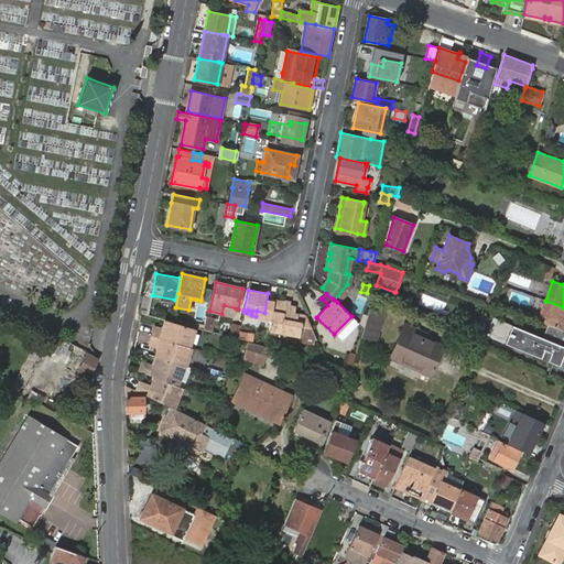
[(143,295),(140,310),(147,312),(150,296),(143,295)]
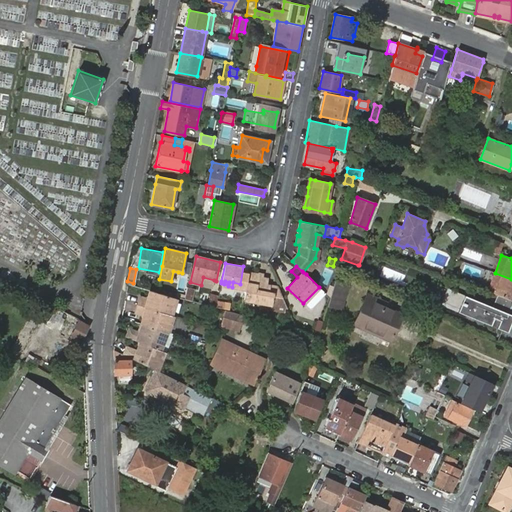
[(159,272),(138,268),(137,274),(158,278),(159,272)]
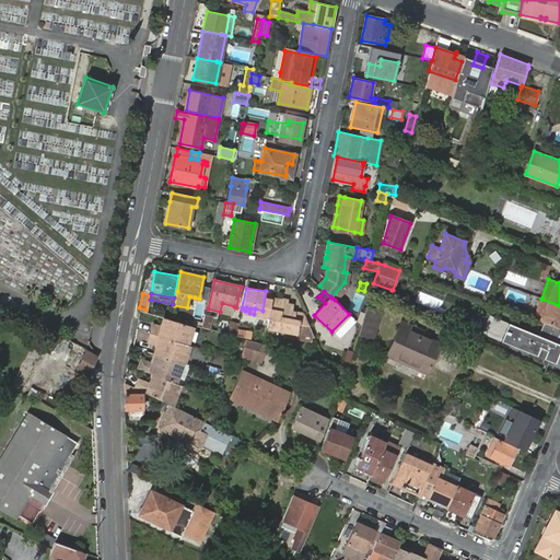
[(418,300),(436,308),(440,302),(421,293),(418,300)]
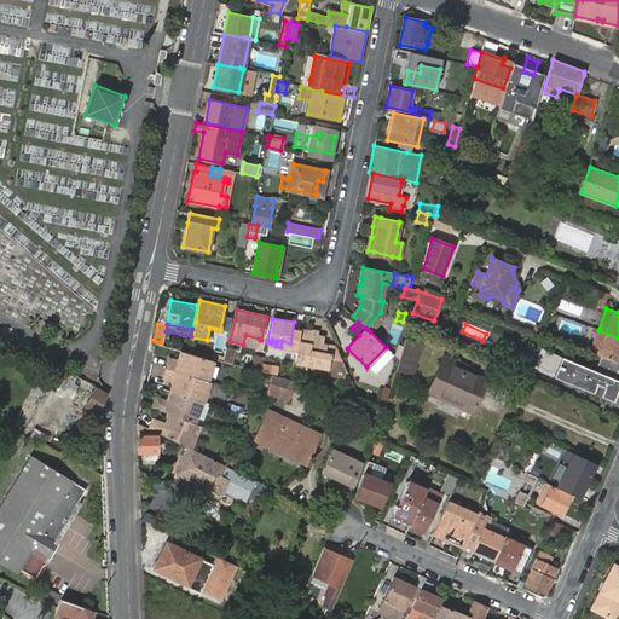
[(503,335),(520,342),(521,339),(525,331),(507,325),(505,329),(505,330),(503,335)]
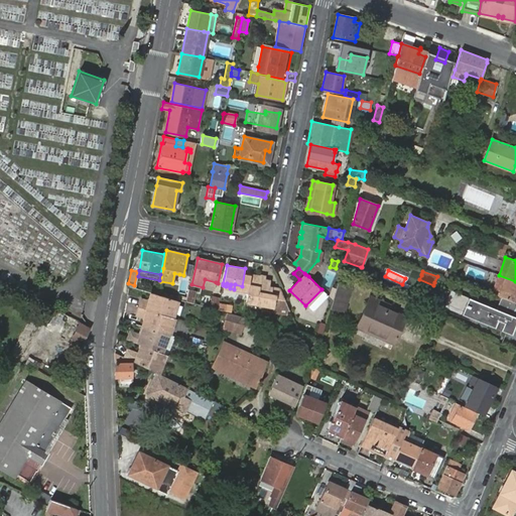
[(248,285),(245,301),(272,306),(287,309),(289,309),(281,289),(268,287),(269,280),(260,279),(260,276),(250,274),(248,285)]
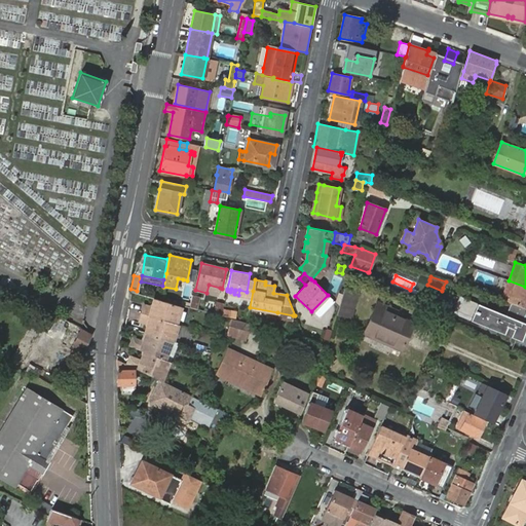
[(525,287),(509,280),(501,299),(502,300),(503,300),(504,301),(525,308),(525,287)]
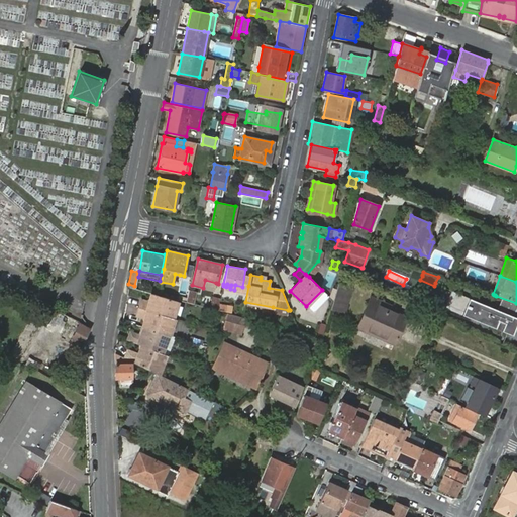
[(214,290),(216,283),(205,280),(203,288),(214,290)]
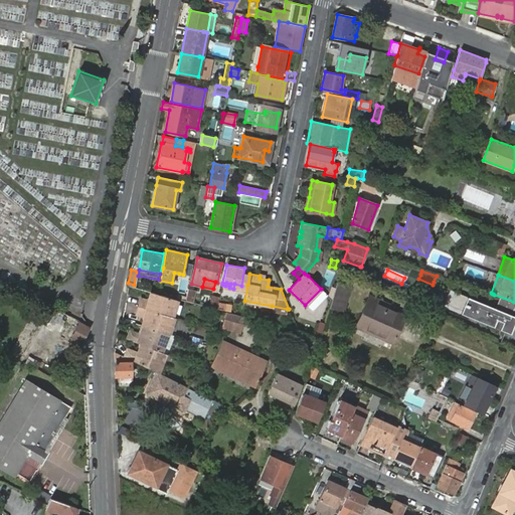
[(350,287),(337,283),(332,299),(330,305),(344,309),(350,287)]
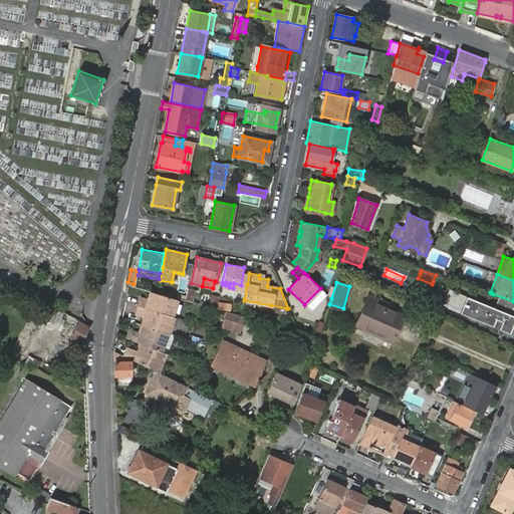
[(187,291),(188,289),(181,287),(180,286),(177,297),(179,298),(185,299),(187,291)]
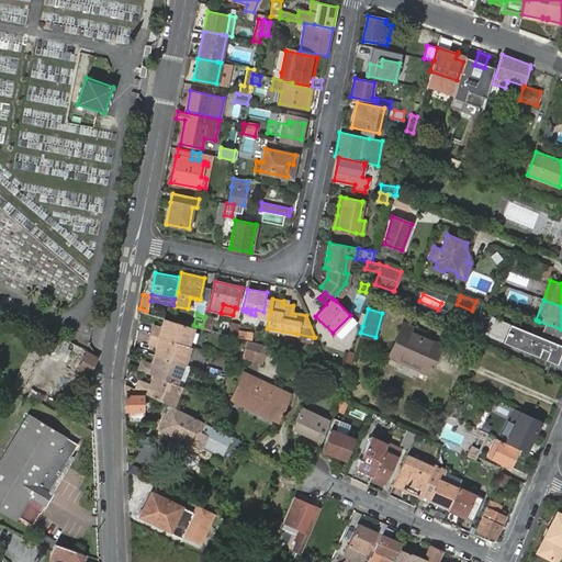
[(506,321),(495,316),(487,336),(510,345),(512,344),(535,353),(542,336),(509,323),(508,325),(505,323),(506,321)]
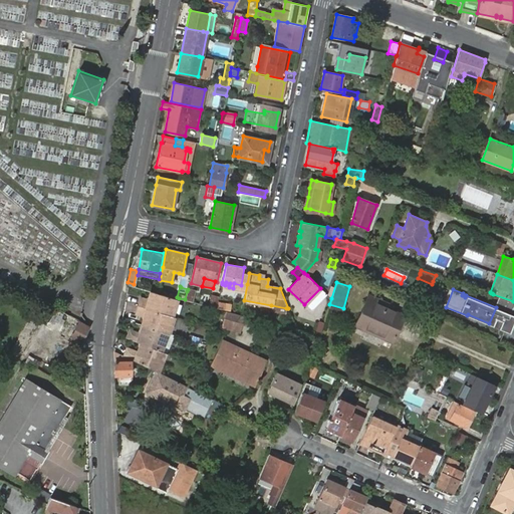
[(158,293),(150,291),(148,300),(141,298),(139,305),(172,316),(177,299),(158,293)]
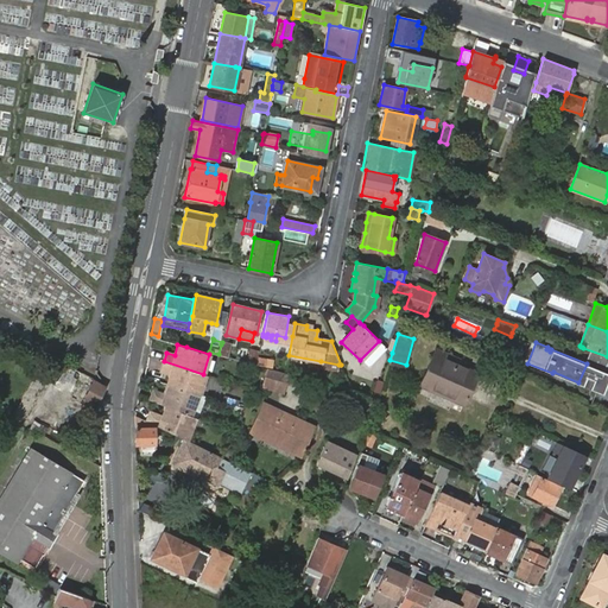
[(229,346),(221,344),(219,354),(227,356),(229,346)]
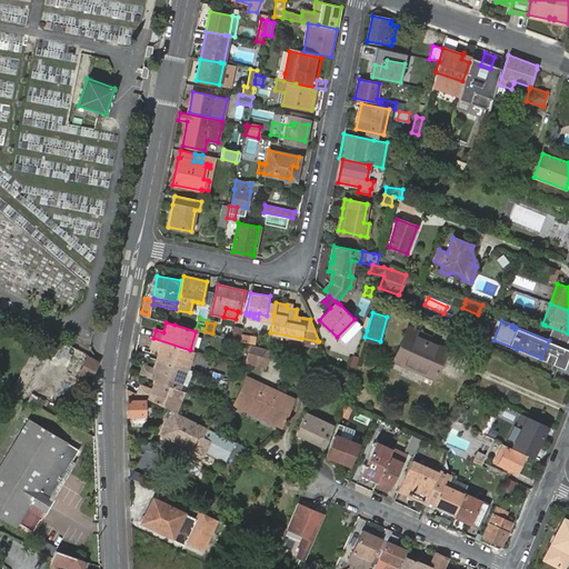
[(235,327),(231,339),(239,341),(241,329),(235,327)]
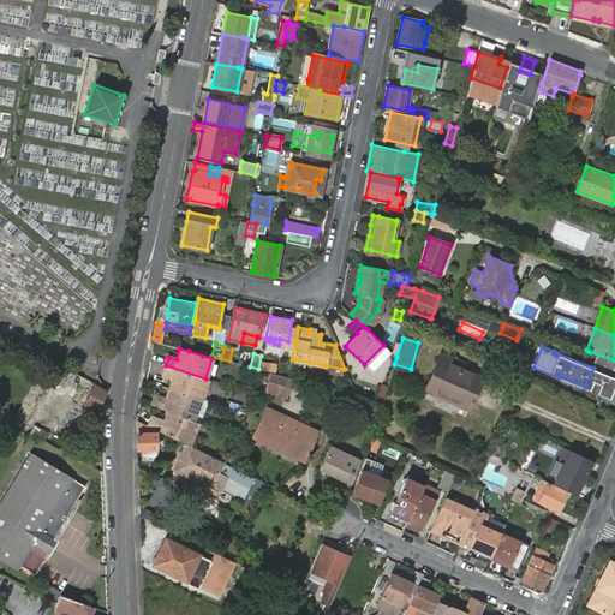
[(439,359),(430,377),(425,389),(437,394),(436,395),(458,405),(458,404),(470,408),(471,404),(483,378),(472,374),(463,369),(465,364),(442,353),(439,359)]
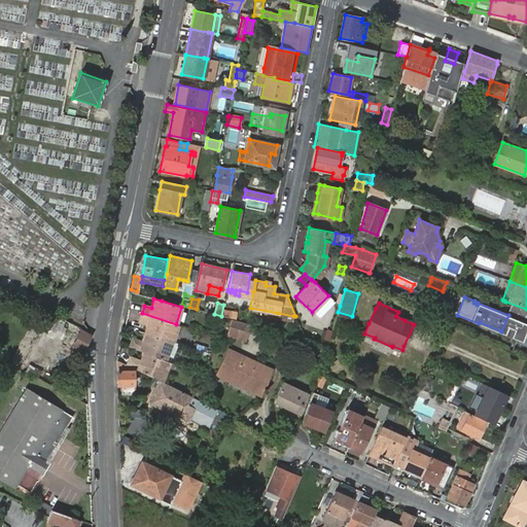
[(223,309),(222,316),(230,318),(236,319),(237,313),(223,309)]
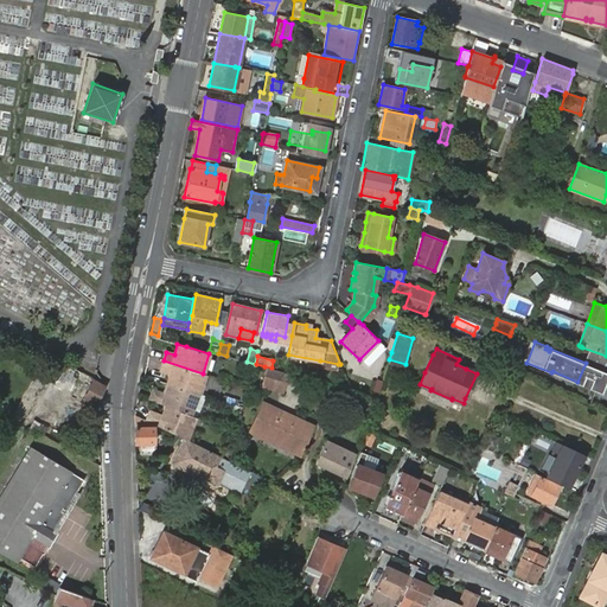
[(199,394),(205,374),(203,374),(164,360),(160,370),(170,372),(167,384),(168,384),(199,394)]
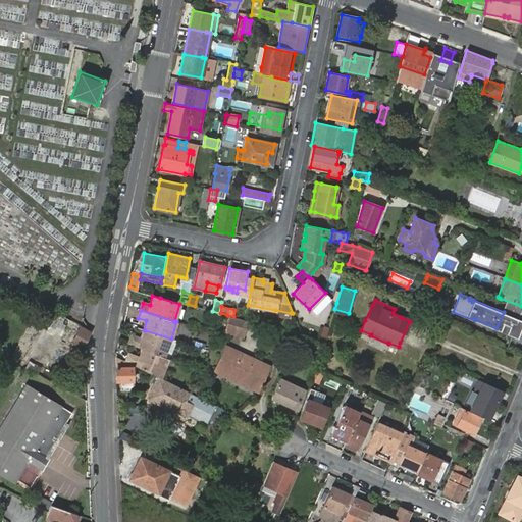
[(291,313),(275,310),(274,317),(289,320),(291,313)]
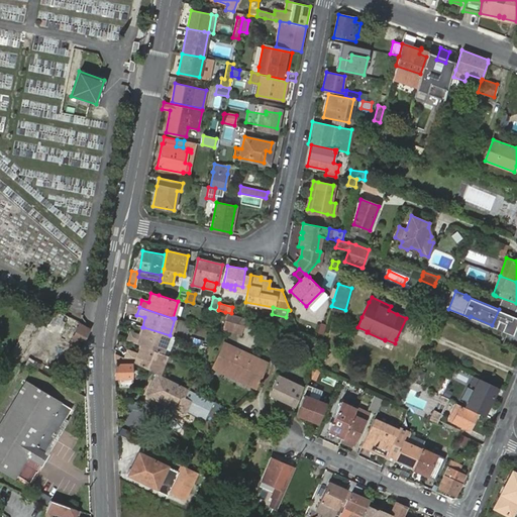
[(70,317),(58,310),(38,342),(48,347),(50,348),(58,335),(60,336),(61,334),(81,344),(89,329),(70,318),(70,317)]
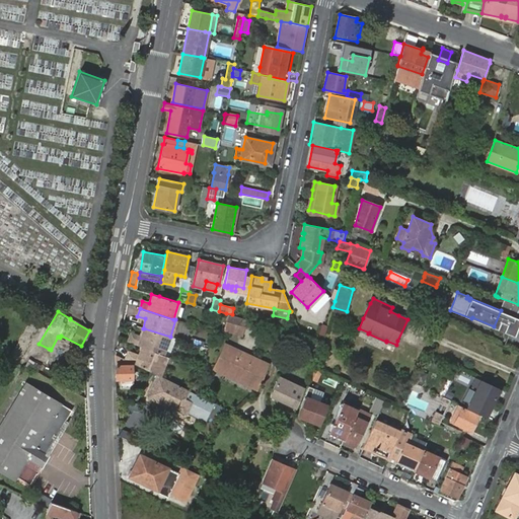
[(246,319),(239,317),(228,315),(225,330),(242,335),(246,319)]
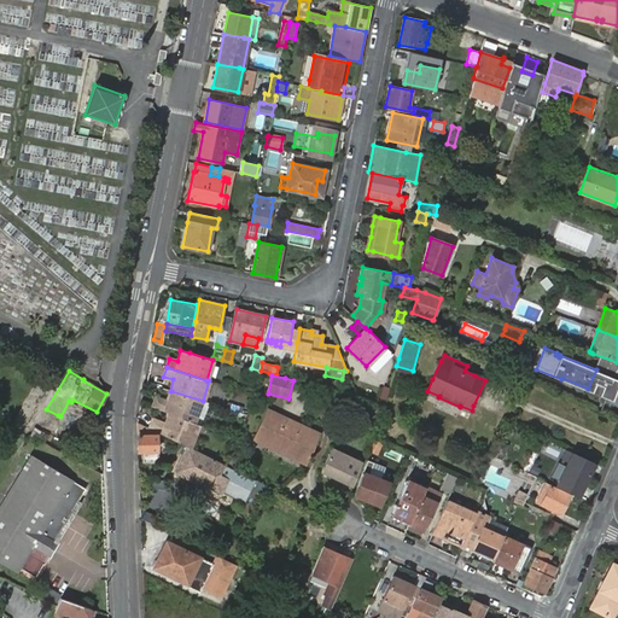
[(588,389),(563,378),(561,379),(587,390),(588,389)]
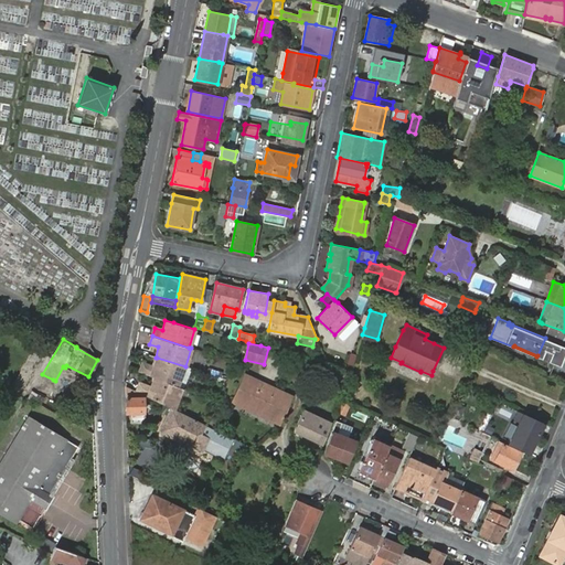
[(139,372),(153,377),(177,386),(185,366),(157,358),(153,366),(142,363),(139,372)]
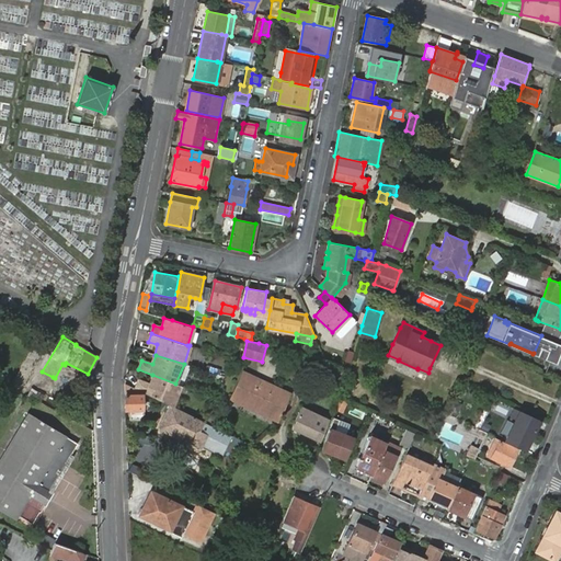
[(184,364),(175,384),(180,385),(182,386),(190,366),(184,364)]
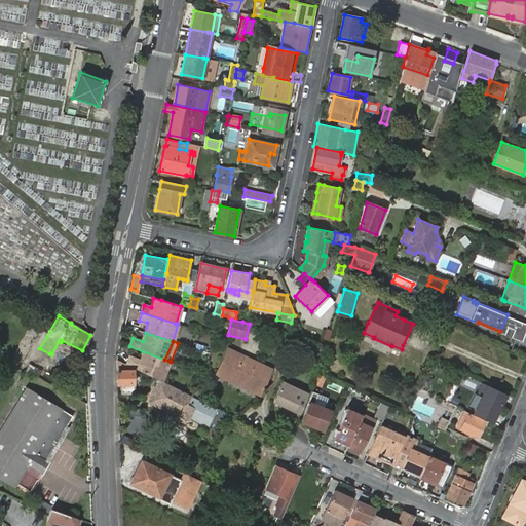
[(226,379),(251,390),(260,395),(271,369),(253,361),(234,351),(228,349),(217,373),(226,377),(226,379)]
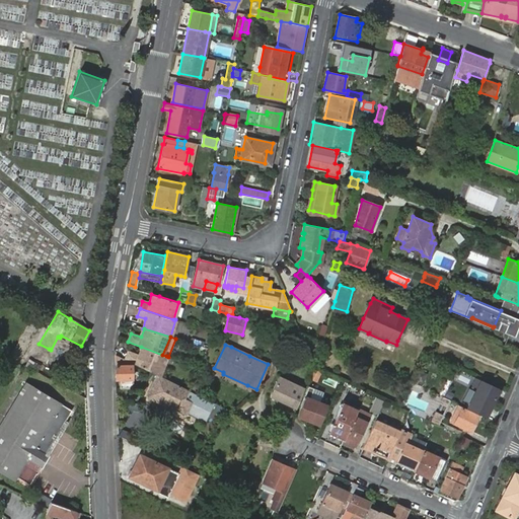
[(156,374),(158,375),(166,356),(162,355),(141,347),(138,356),(128,352),(126,360),(139,366),(156,374)]
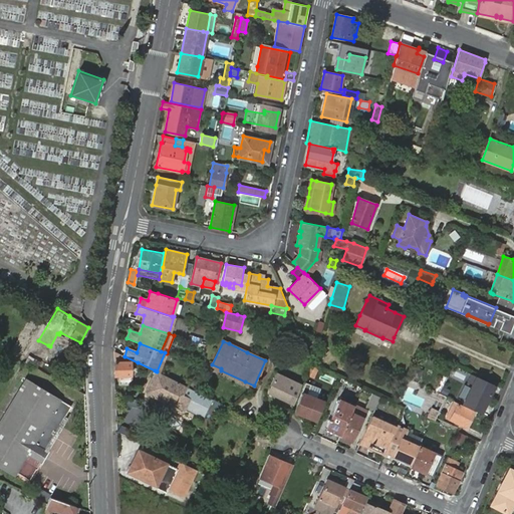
[(124,356),(114,351),(114,361),(114,375),(118,375),(119,383),(131,383),(131,375),(130,363),(134,363),(136,364),(138,362),(124,356)]
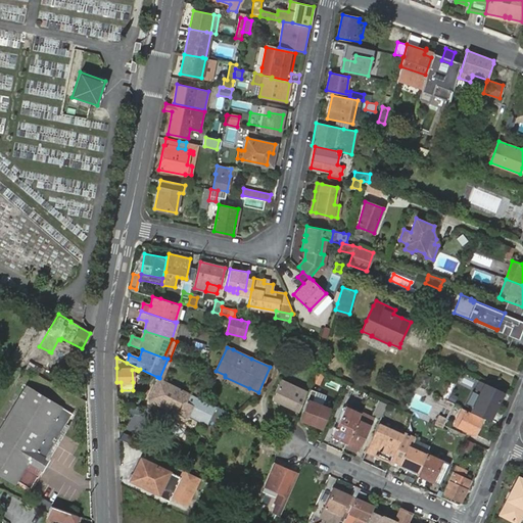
[(159,378),(157,377),(147,398),(186,418),(192,406),(197,396),(196,396),(190,393),(189,392),(159,378)]
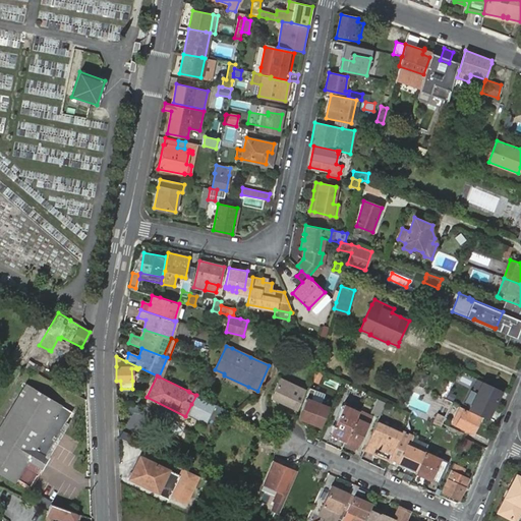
[(307,390),(281,379),(273,398),(298,410),(307,390)]
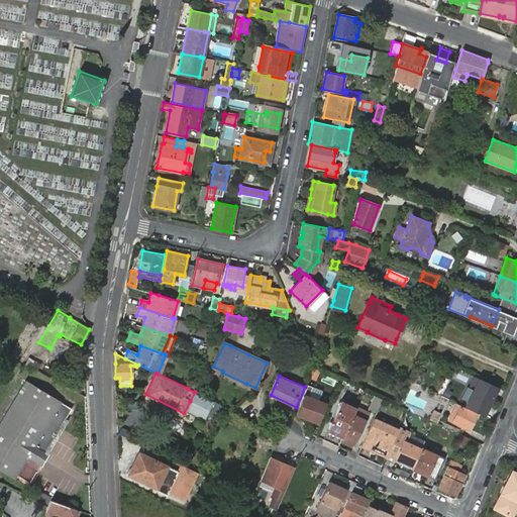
[(498,387),(475,377),(471,385),(476,387),(466,408),(484,416),(498,387)]
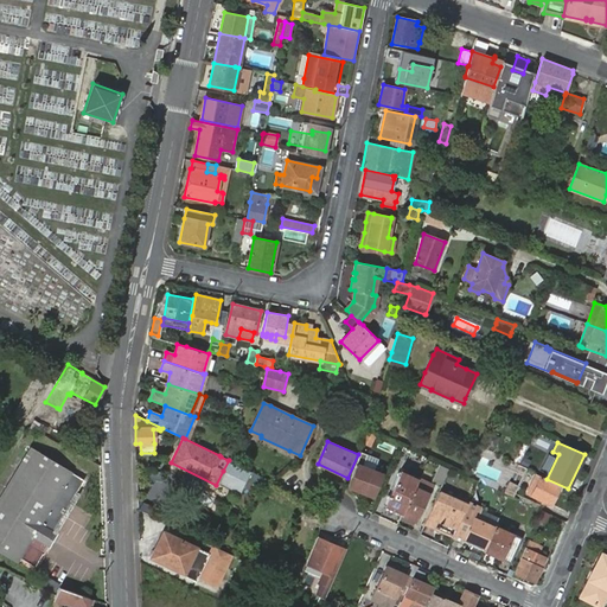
[(229,460),(235,449),(227,446),(221,457),(228,460),(229,460)]
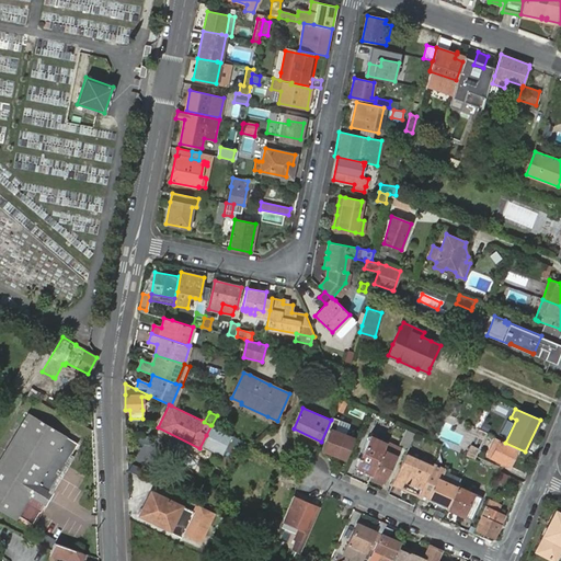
[(212,425),(220,430),(225,416),(217,413),(217,415),(212,425)]
